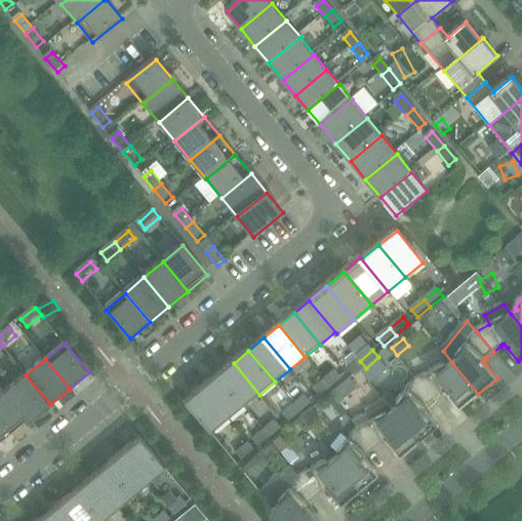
[(366,368),(360,361),(349,370),(355,377),(366,368)]
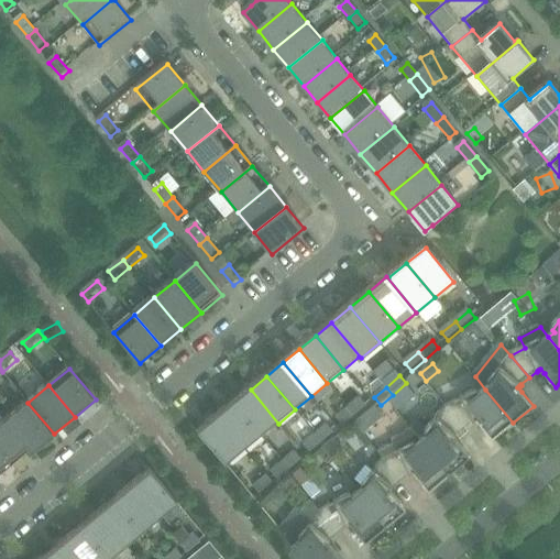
[(251,390),(234,403),(262,437),(278,424),(251,390)]
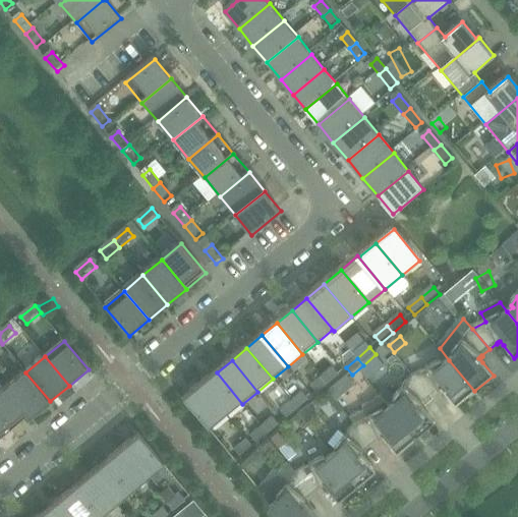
[(442,362),(414,377),(432,398),(439,392),(440,391),(442,389),(446,393),(445,393),(456,407),(474,391),(449,360),(444,364),(442,362)]
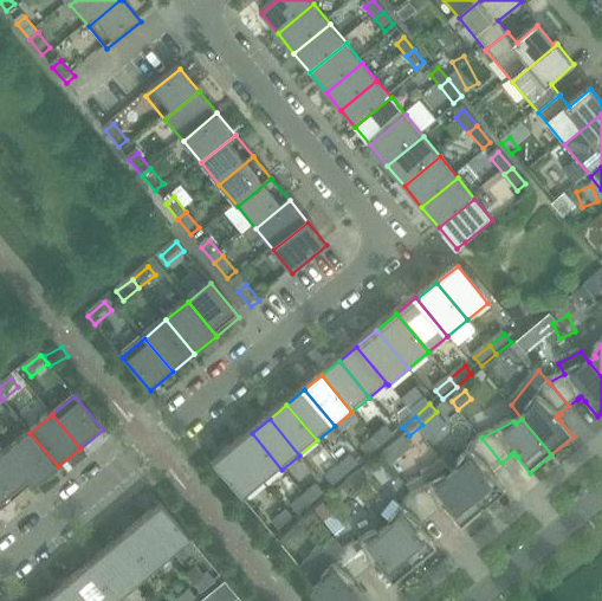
[(388,430),(375,440),(382,447),(395,437),(388,430)]
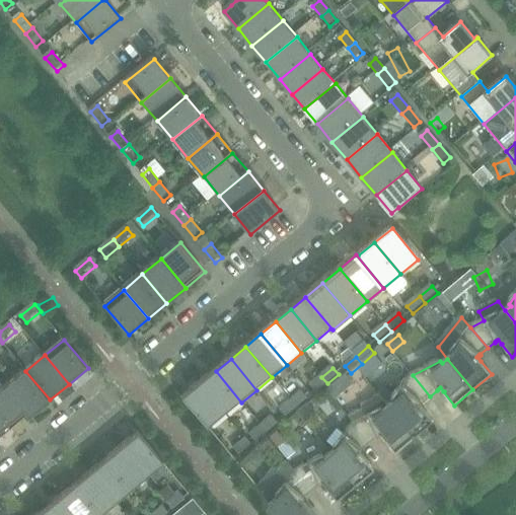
[(25,371),(7,386),(31,416),(50,399),(25,371)]
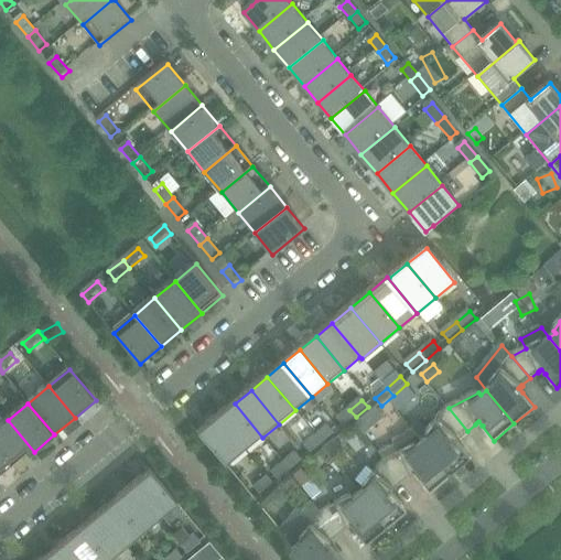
[(235,404),(218,417),(246,451),(262,438),(235,404)]
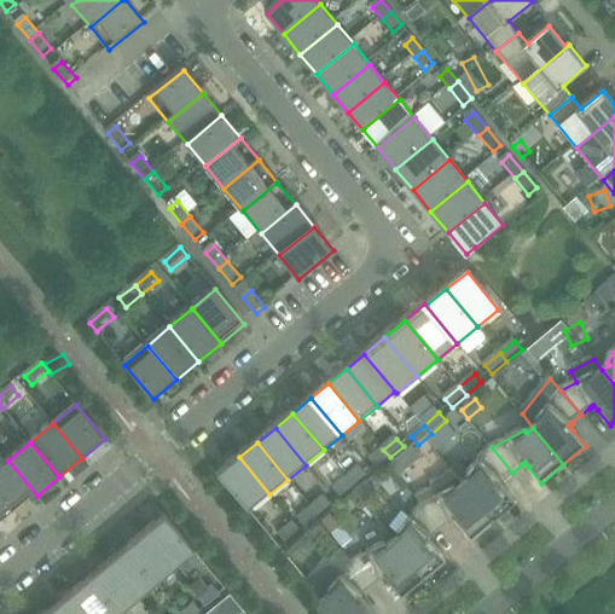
[(470,480),(464,485),(494,522),(517,503),(504,487),(503,488),(499,484),(502,481),(503,481),(503,480),(512,473),(492,447),(468,478),(470,480)]
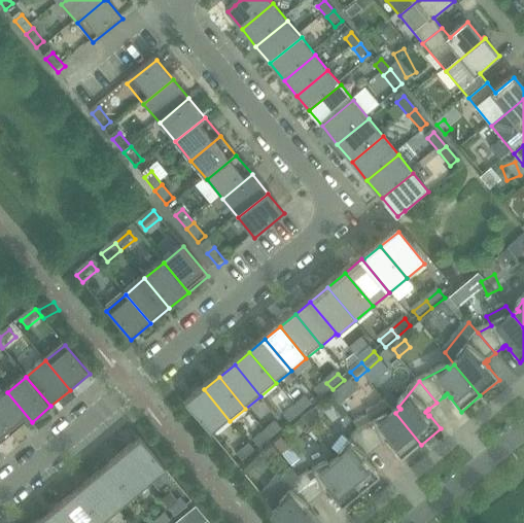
[(333,389),(326,383),(315,392),(321,399),(333,389)]
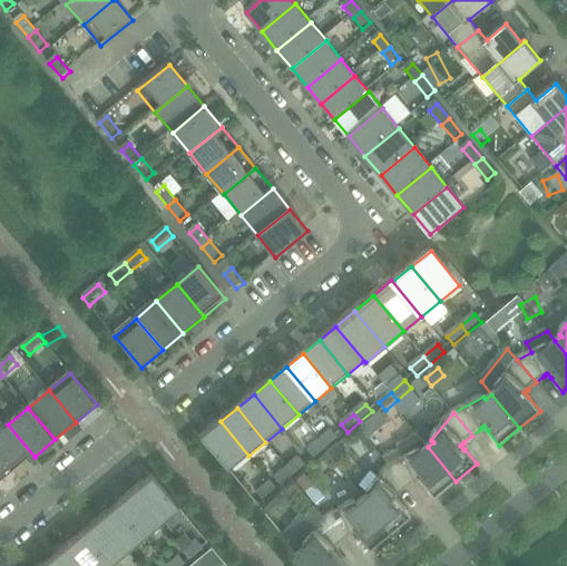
[(248,456),(221,421),(202,438),(230,471),(248,456)]
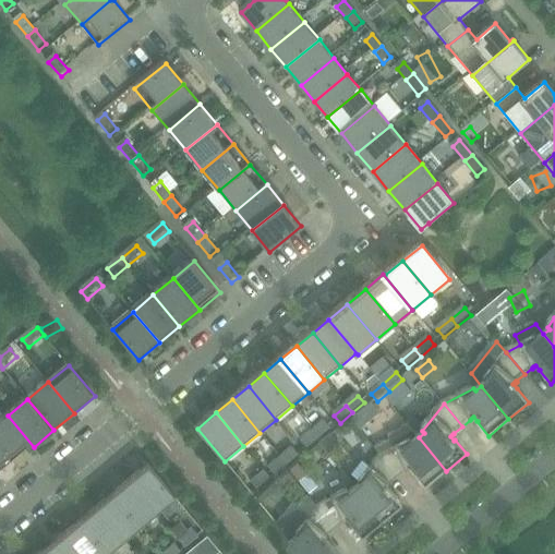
[(8,416),(0,421),(0,447),(13,464),(34,447),(8,416)]
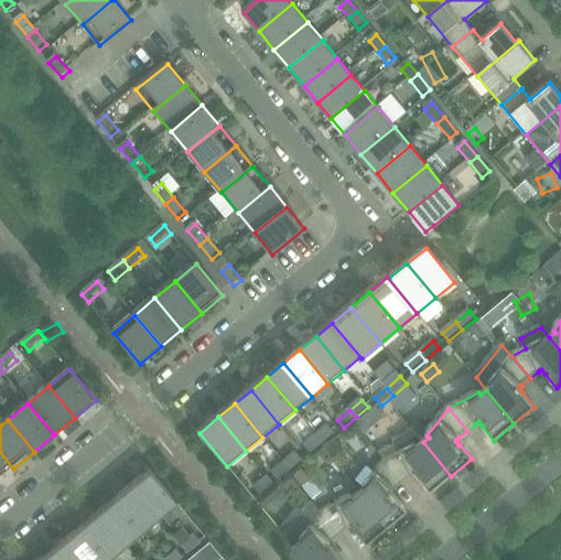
[(330,427),(317,437),(324,444),(335,434),(330,427)]
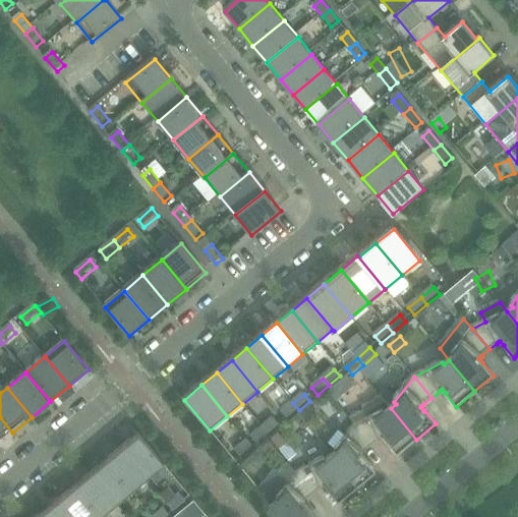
[(416,440),(391,408),(378,394),(361,407),(364,410),(352,421),(355,425),(372,446),(380,440),(381,441),(382,440),(381,439),(384,437),(387,441),(387,442),(397,455),(416,440)]
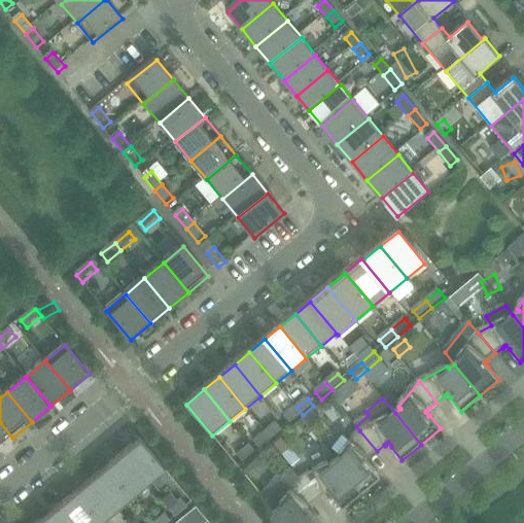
[(303,415),(297,408),(285,417),(291,424),(303,415)]
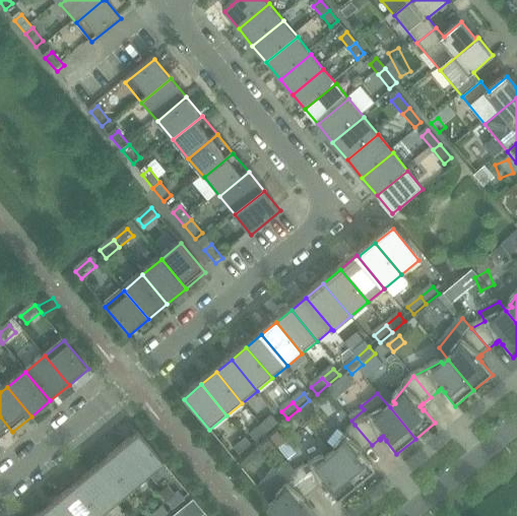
[(0,416),(0,442),(12,432),(0,416)]
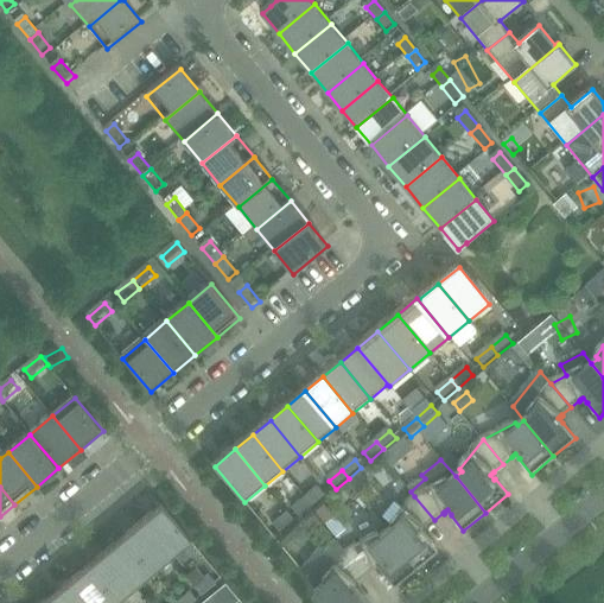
[(319,489),(306,500),(313,508),(326,496),(319,489)]
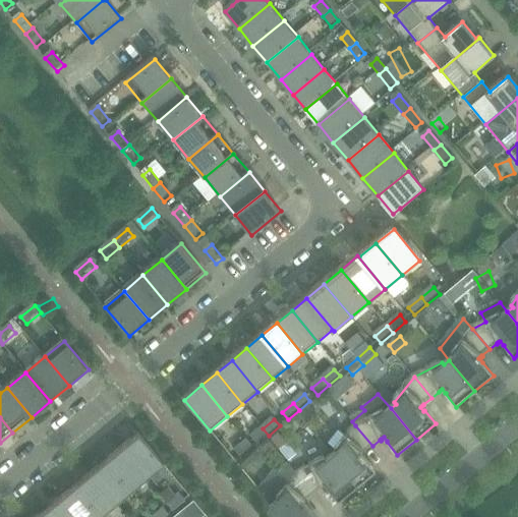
[(297,423),(289,434),(298,443),(307,433),(297,423)]
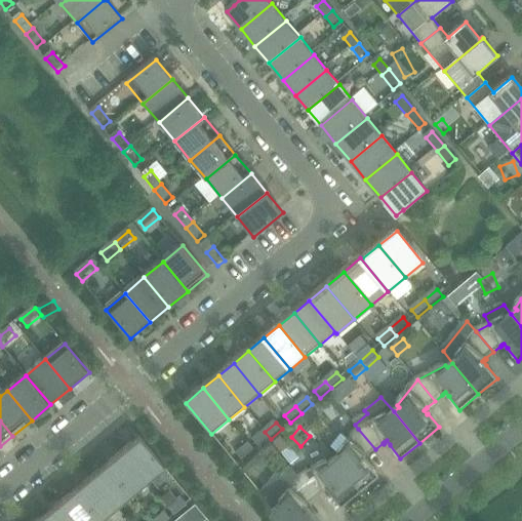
[(375,449),(358,429),(349,440),(344,436),(332,450),(340,455),(334,461),(361,491),(379,476),(368,463),(364,458),(367,456),(367,457),(368,456),(368,455),(375,449)]
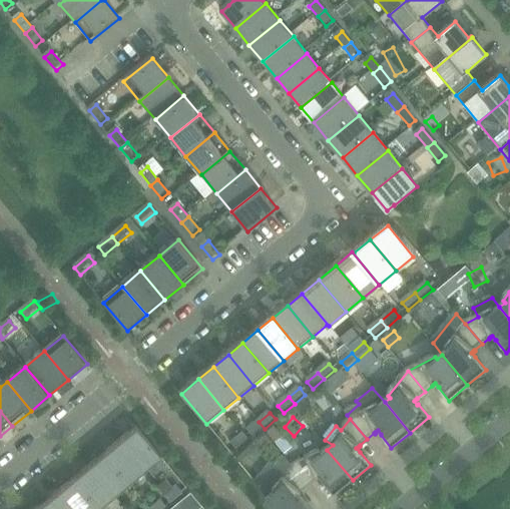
[(265,429),(259,422),(247,431),(253,438),(265,429)]
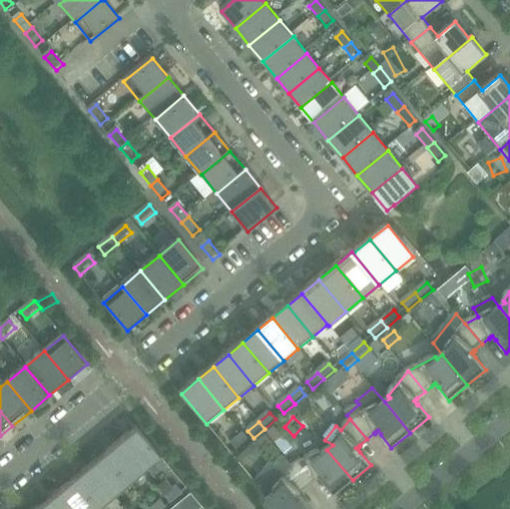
[(138,429),(120,443),(146,474),(163,460),(138,429)]
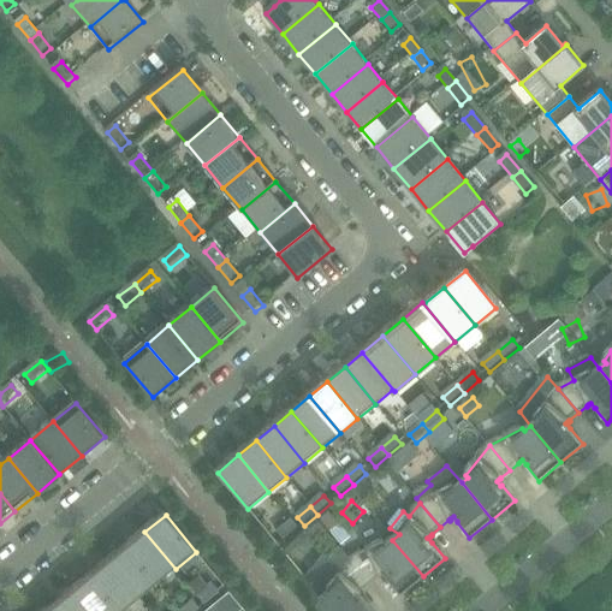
[(293,521),(278,533),(285,541),(299,529),(293,521)]
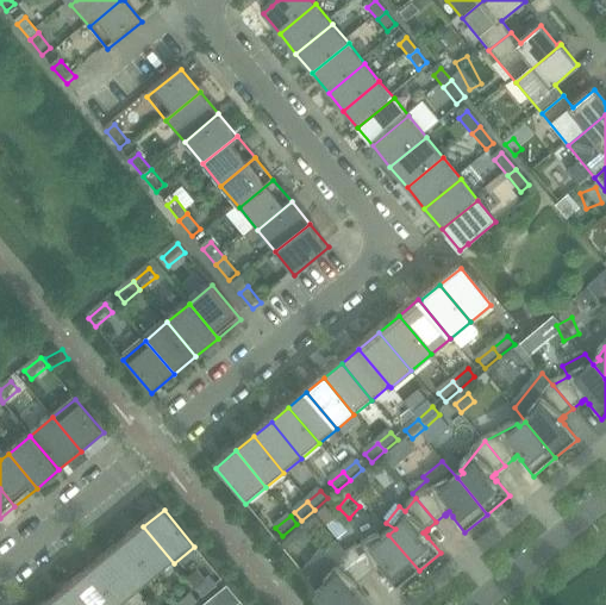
[(143,526),(126,542),(156,578),(174,563),(143,526)]
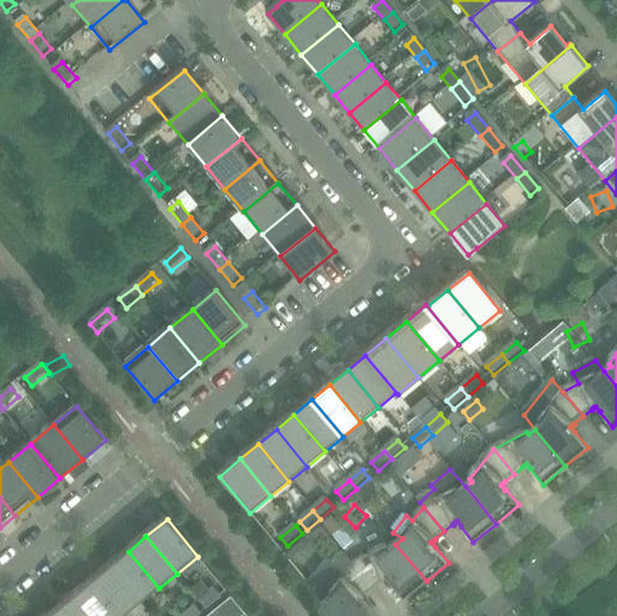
[(427,581),(395,545),(389,549),(388,547),(354,564),(375,589),(383,582),(384,581),(387,579),(392,583),(390,583),(404,600),(427,581)]
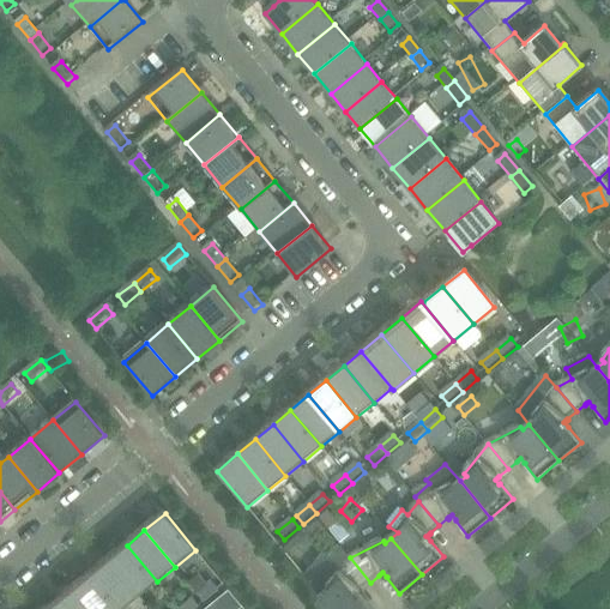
[(127,546),(109,560),(139,597),(157,582),(127,546)]
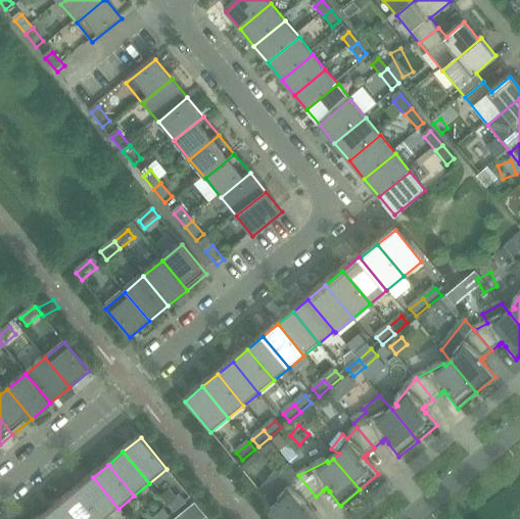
[(276,472),(261,492),(274,509),(272,510),(279,518),(317,518),(309,509),(304,505),(306,504),(308,504),(309,503),(308,503),(316,497),(298,475),(290,466),(281,476),(276,472)]
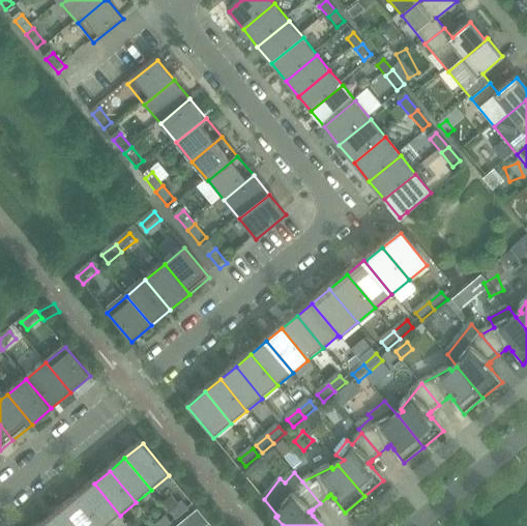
[(94,484),(79,496),(103,525),(109,525),(120,516),(94,484)]
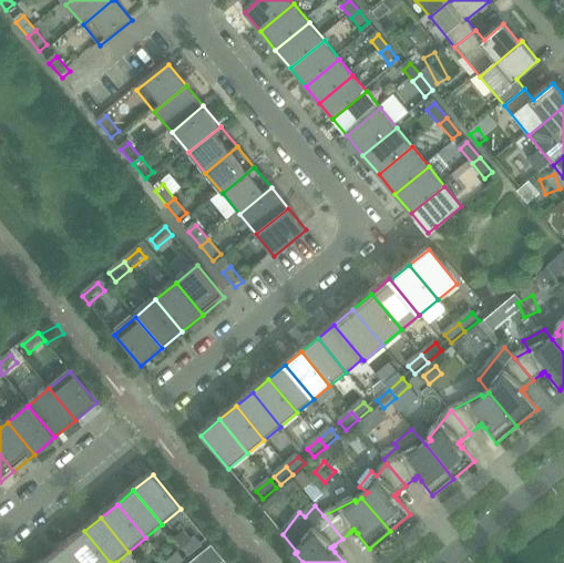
[(195,532),(208,542),(216,531),(203,521),(195,532)]
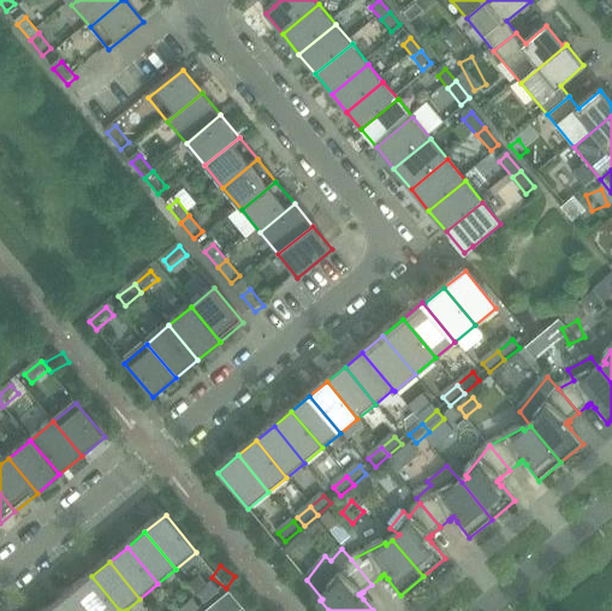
[(91,576),(73,591),(90,610),(119,610),(91,576)]
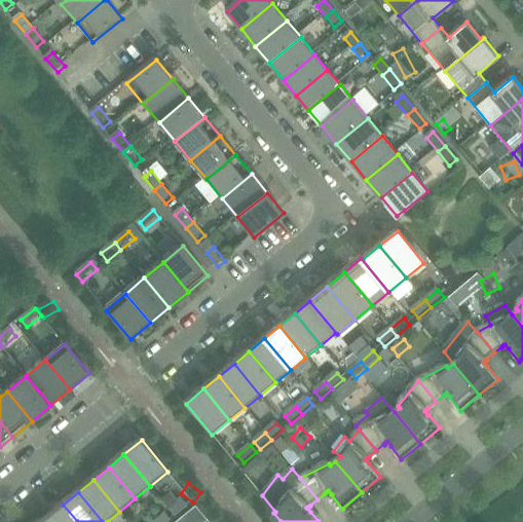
[(170,511),(176,518),(189,508),(183,500),(170,511)]
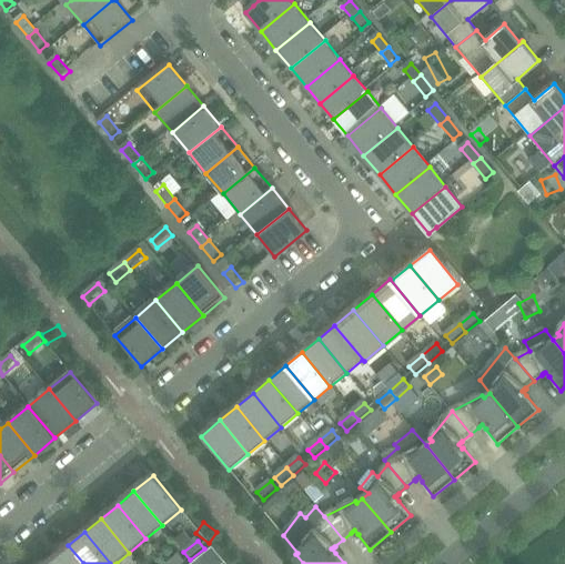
[(83,563),(68,545),(51,560),(54,563),(83,563)]
